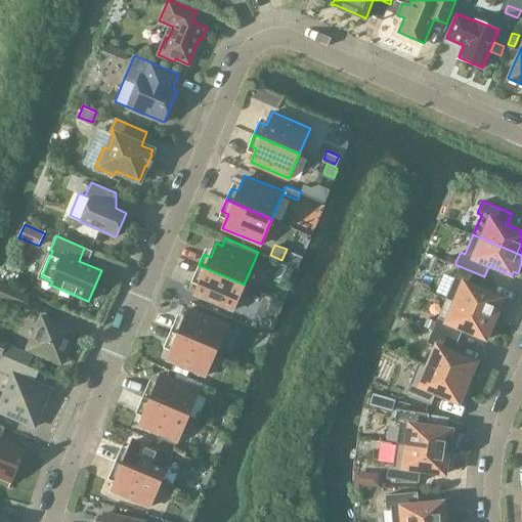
[(289,251),(285,261),(297,266),(301,256),(289,251)]
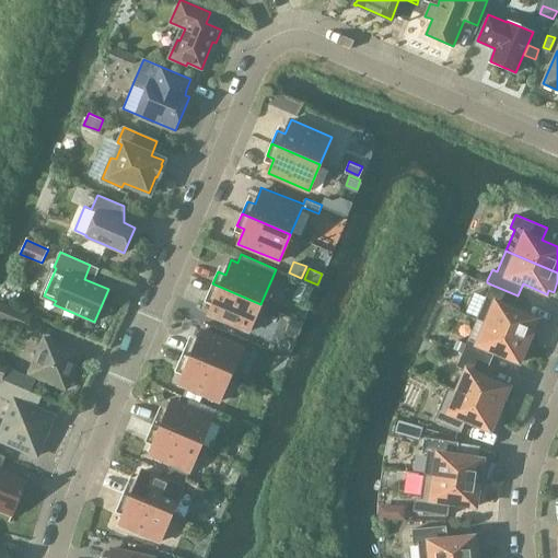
[(212,283),(207,297),(214,299),(208,314),(250,330),(260,304),(212,283)]
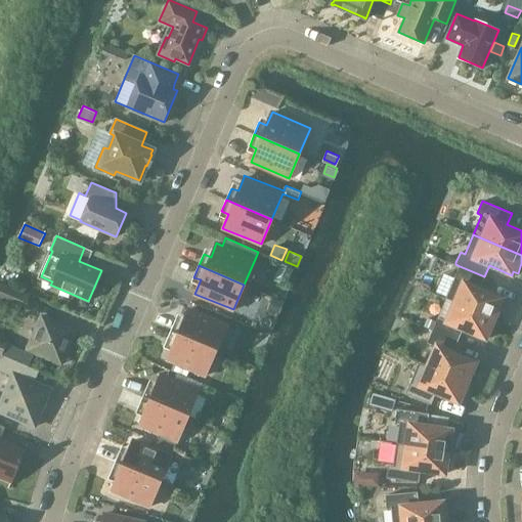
[(446,298),(455,302),(497,320),(505,303),(501,301),(502,298),(480,288),(484,276),(460,266),(446,298)]
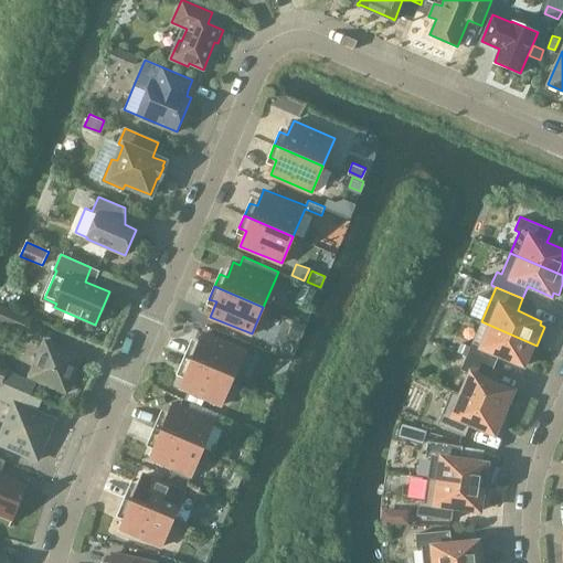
[(294,319),(289,330),(300,335),(305,324),(294,319)]
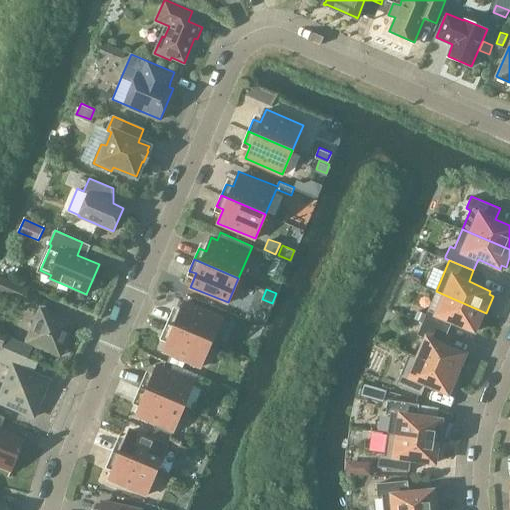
[(428,310),(423,322),(447,333),(452,322),(473,331),(475,328),(479,329),(486,313),(445,295),(437,314),(428,310)]
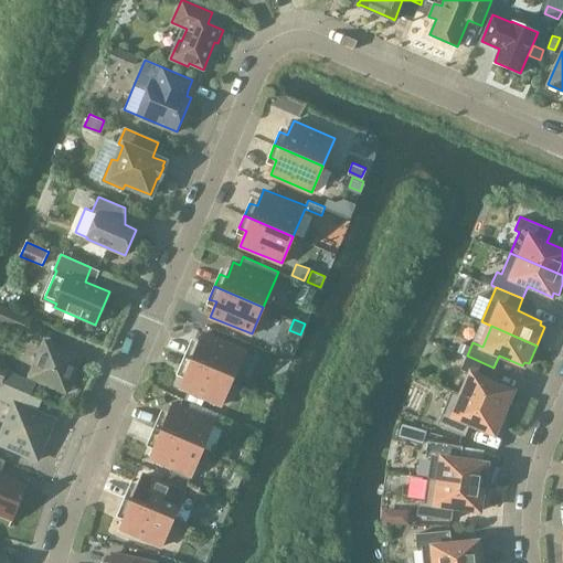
[(190,344),(184,357),(233,378),(244,350),(203,332),(197,348),(190,344)]
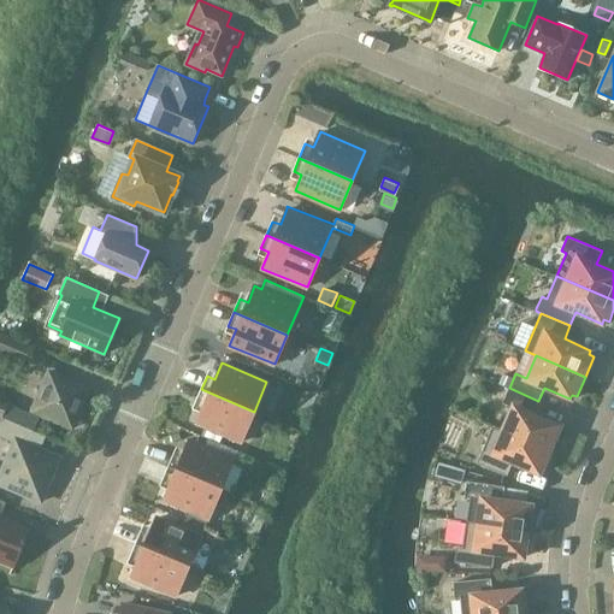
[(49,371),(33,411),(72,427),(89,388),(49,371)]
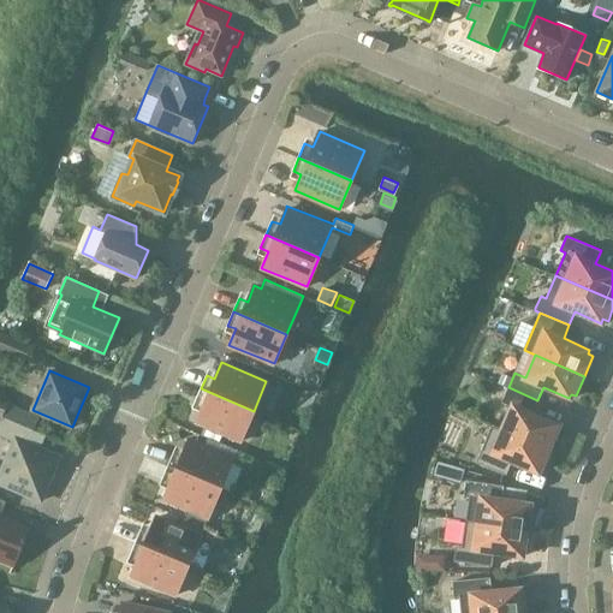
[(503,373),(499,381),(509,385),(512,376),(503,373)]
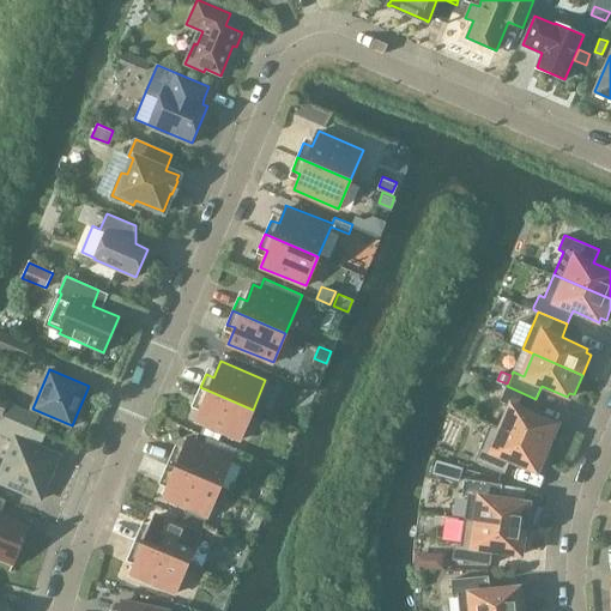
[(510,405),(501,428),(551,449),(560,429),(555,427),(556,423),(530,412),(536,399),(507,386),(500,401),(510,405)]
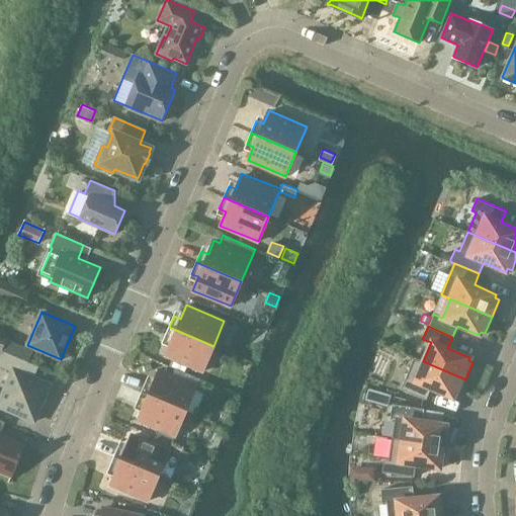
[(171,341),(165,355),(203,371),(213,346),(169,327),(164,339),(171,341)]
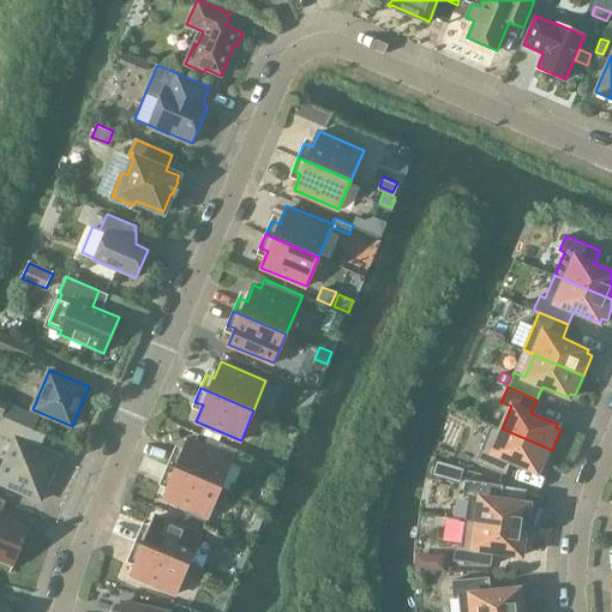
[(0,456),(0,483),(4,485),(41,501),(60,456),(31,443),(36,431),(1,415),(0,417),(0,435),(4,437),(13,442),(6,460),(0,456)]
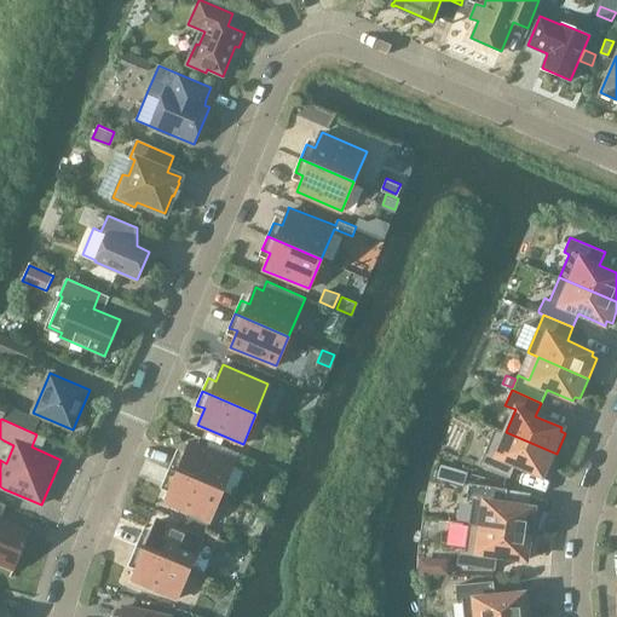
[(542,472),(548,474),(557,454),(506,432),(495,427),(479,466),(509,478),(514,465),(541,476),(542,472)]
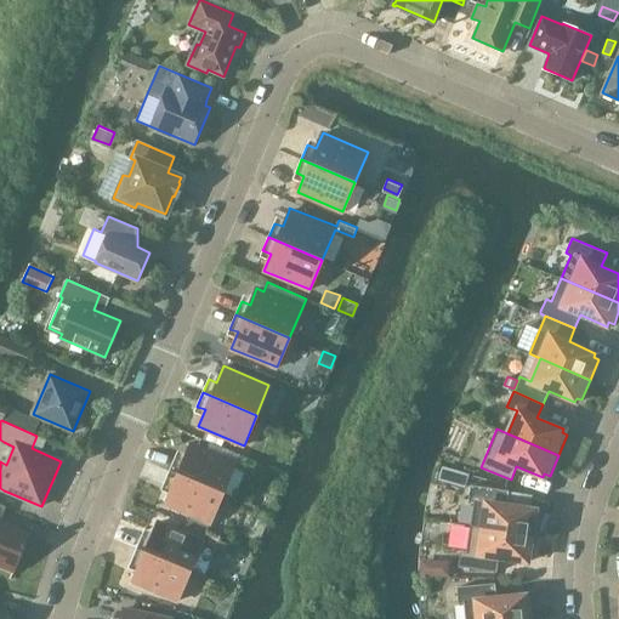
[(183,460),(176,456),(170,470),(223,493),(236,463),(191,443),(183,460)]
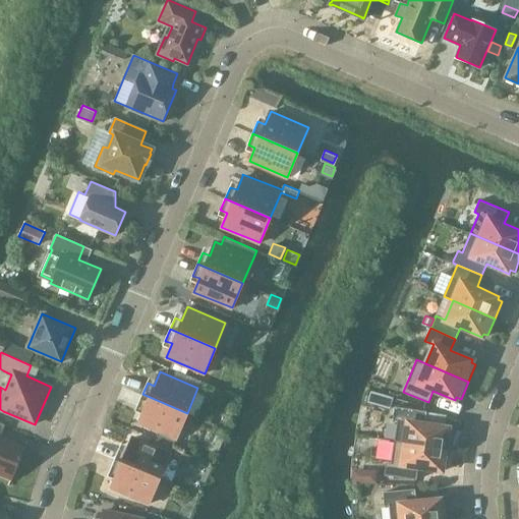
[(370,390),(366,402),(391,409),(395,397),(370,390)]
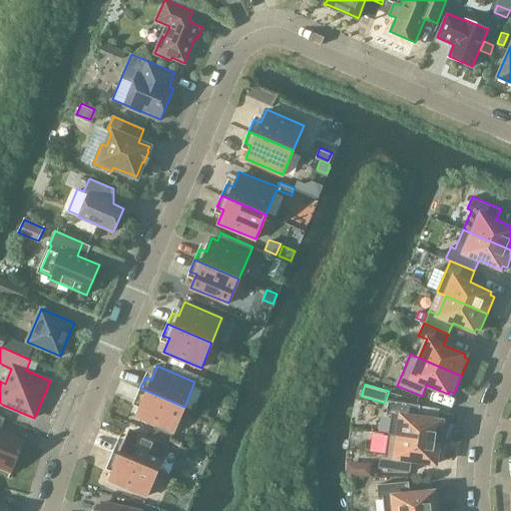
[(157,424),(154,432),(170,439),(184,407),(140,388),(135,400),(142,402),(136,416),(157,424)]
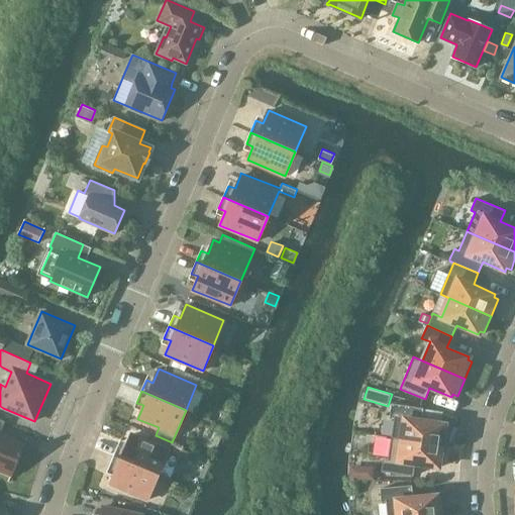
[(421,420),(423,408),(392,403),(390,417),(395,417),(392,438),(446,446),(449,428),(444,427),(444,424),(421,420)]
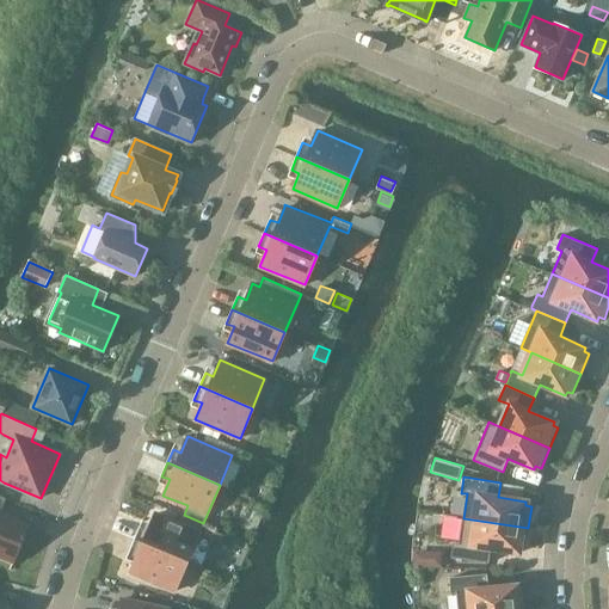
[(0,511),(6,498),(0,494),(0,557),(13,563),(23,540),(24,540),(26,536),(25,535),(29,526),(0,512),(0,511)]
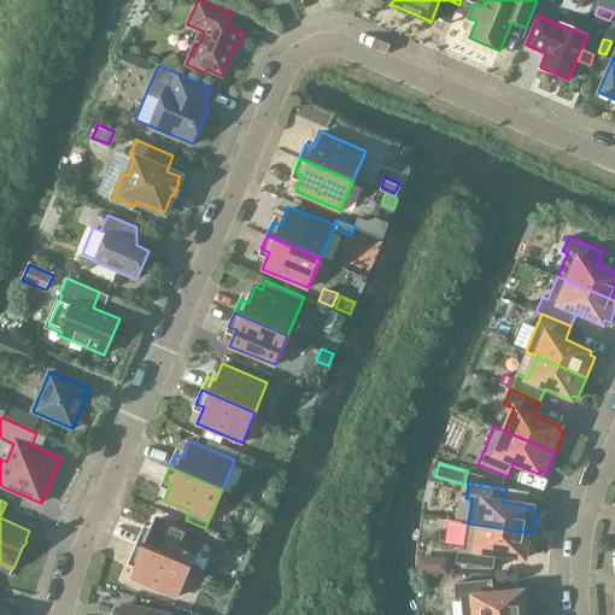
[(427,499),(425,513),(433,514),(435,502),(427,499)]
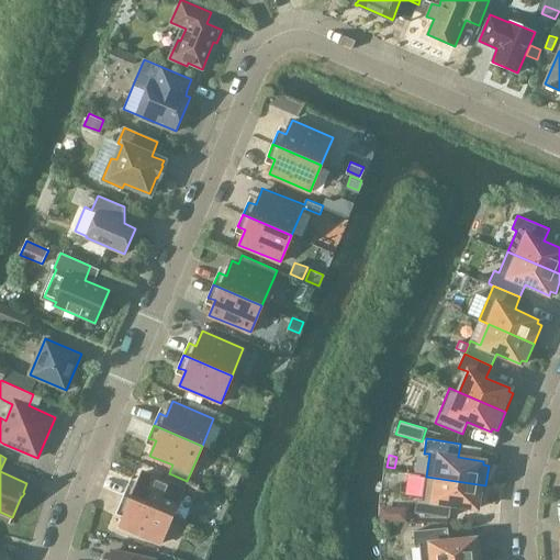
[(130,483),(124,495),(172,516),(187,481),(169,473),(165,481),(143,472),(136,486),(130,483)]
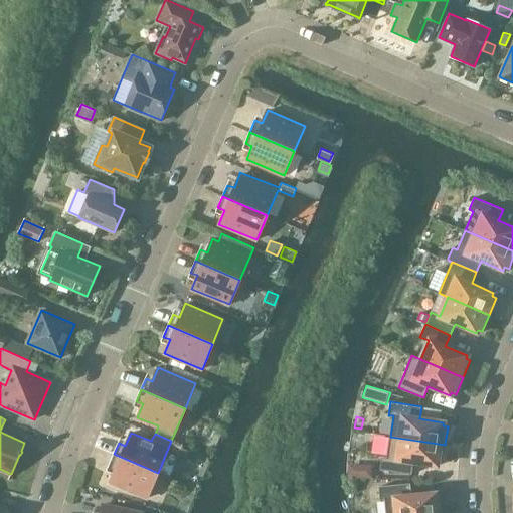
[(442,463),(445,445),(390,437),(386,457),(382,456),(380,469),(411,474),(413,462),(437,466),(437,462),(442,463)]
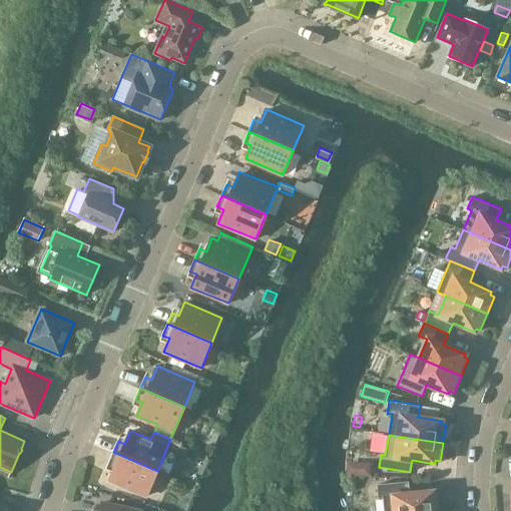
[(146,496),(157,471),(113,452),(108,464),(115,467),(109,480),(146,496)]
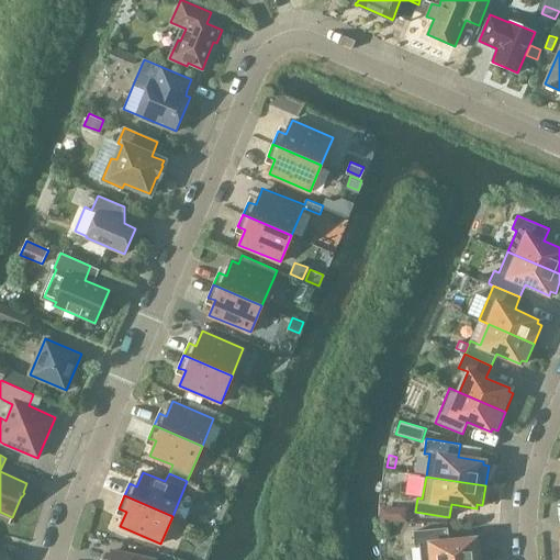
[(393,506),(393,519),(406,519),(406,513),(402,506),(393,506)]
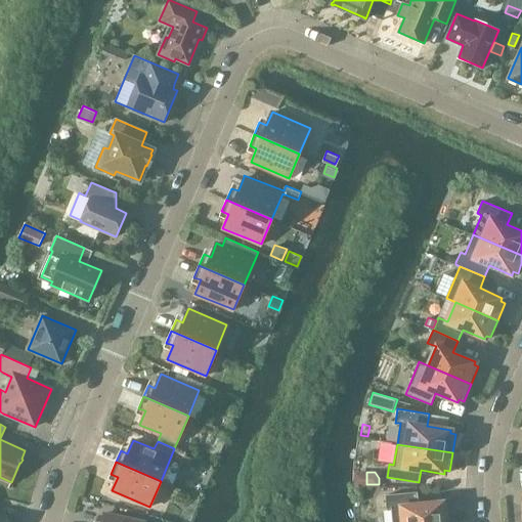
[(392,508),(392,521),(449,521),(447,505),(443,505),(442,502),(419,504),(418,491),(385,494),(387,509),(392,508)]
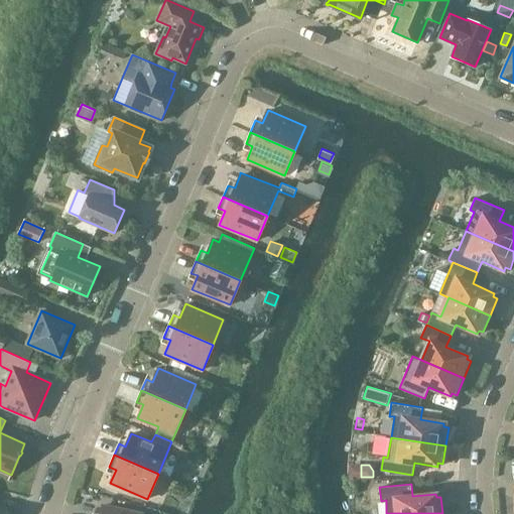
[(142,513),(102,505),(100,513),(142,513)]
